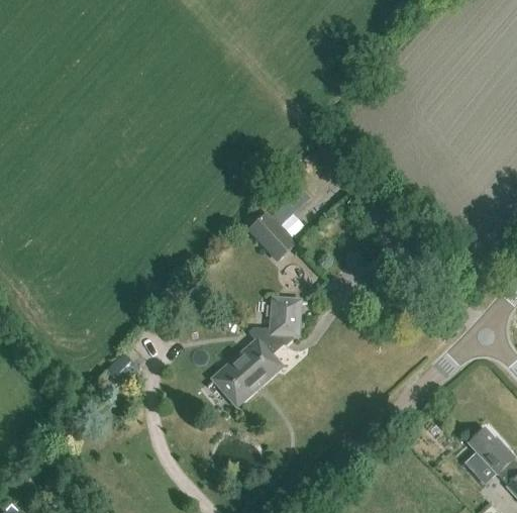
[(276,262),(296,243),(266,211),(246,229),(276,262)]
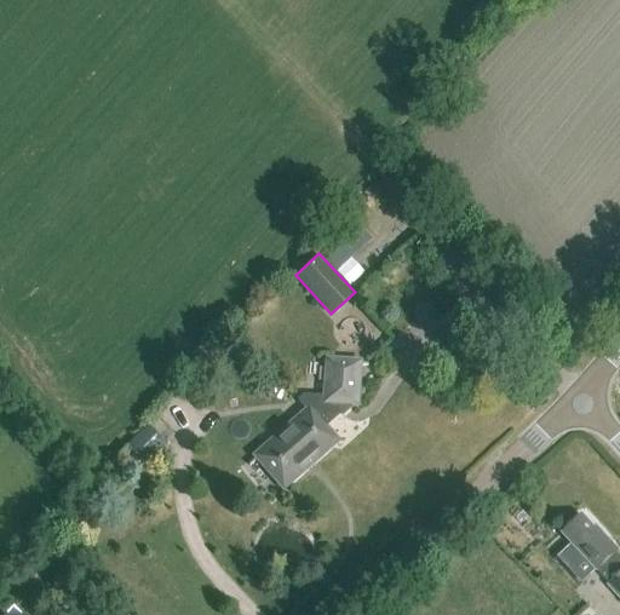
[(486,354),(495,345),(478,328),(470,337),(486,354)]
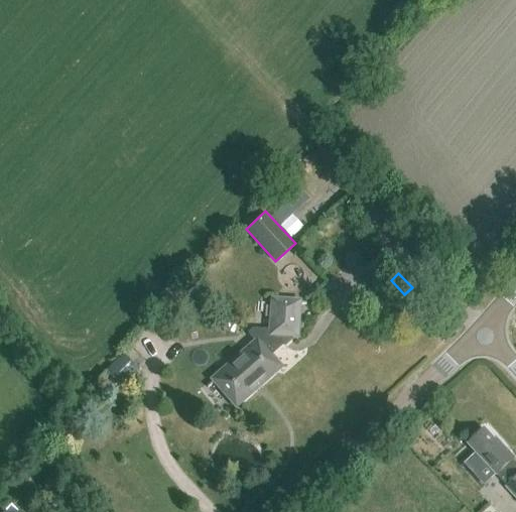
[(271,299),(270,314),(273,314),(272,328),(253,326),(248,330),(257,340),(207,383),(208,384),(215,378),(236,402),(243,396),(243,397),(244,396),(243,395),(279,363),(270,353),(293,333),(295,333),(297,300),(306,301),(306,299),(274,297),(274,299),(271,299)]
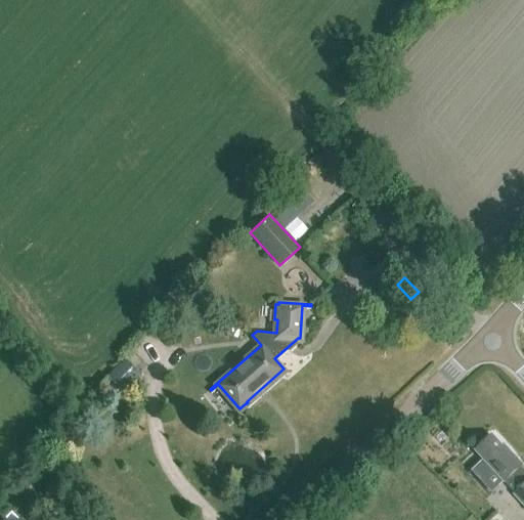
[(122,391),(140,373),(124,357),(106,375),(122,391)]
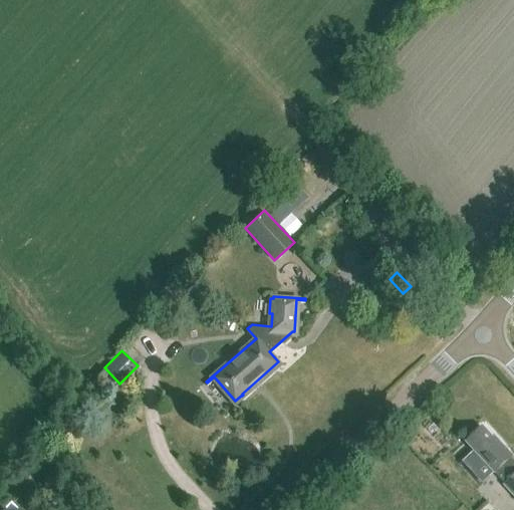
[(513,492),(513,458),(510,455),(512,453),(493,433),(492,434),(482,424),(466,439),(494,469),(505,481),(504,481),(513,492)]
